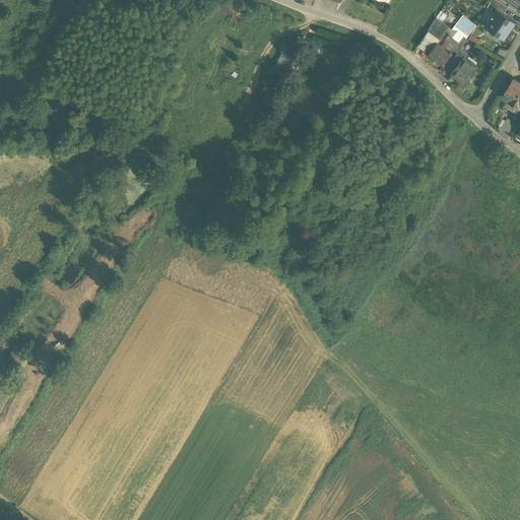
[(508,7),(498,0),(491,0),(488,7),(494,12),(497,8),(504,13),(508,7)]
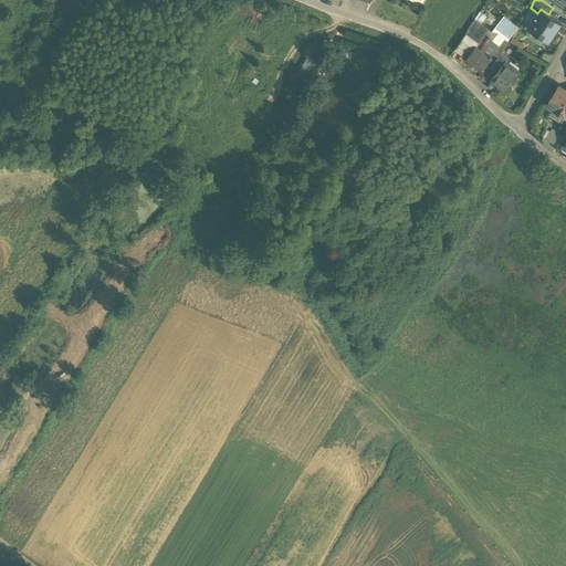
[(537,13),(527,29),(548,43),(562,24),(548,14),(541,9),(537,13)]
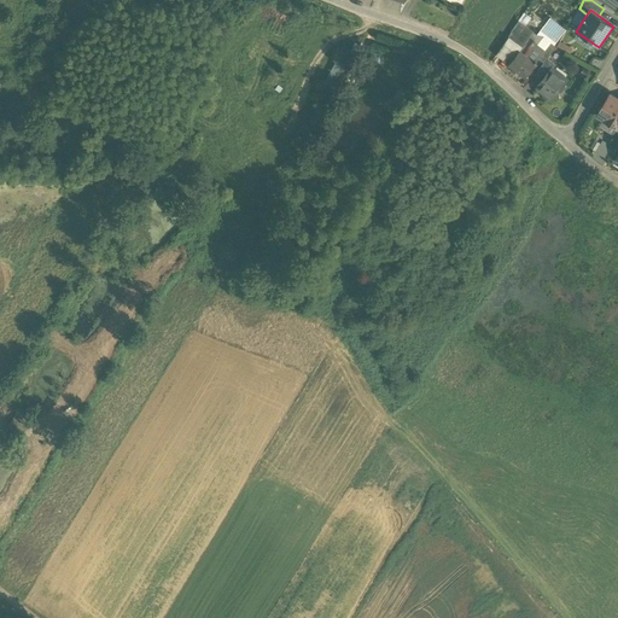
[(534,31),(519,21),(507,38),(520,47),(534,31)]
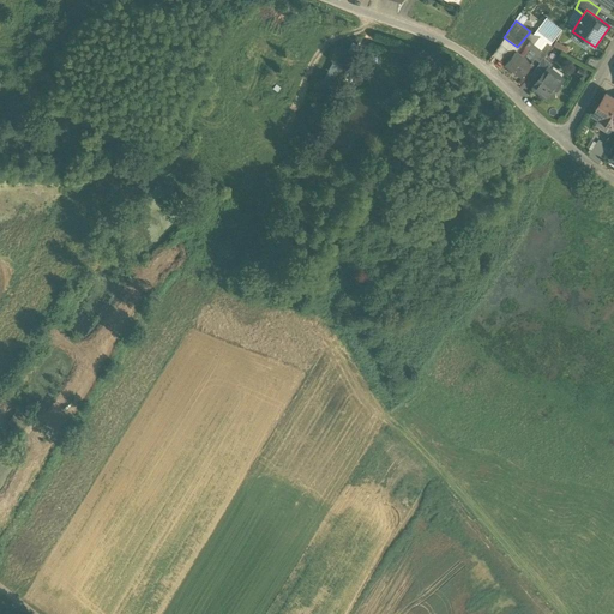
[(539,38),(530,31),(517,47),(504,65),(521,77),(531,62),(533,64),(534,62),(533,61),(535,59),(542,49),(535,43),(539,38)]
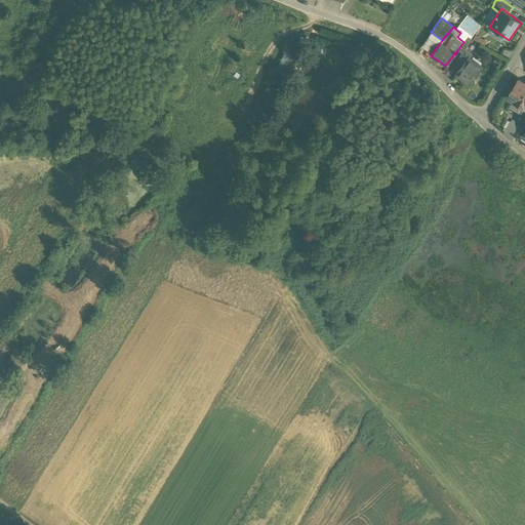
[(473,40),(461,31),(460,33),(457,37),(463,42),(457,50),(461,53),(465,49),(473,40)]
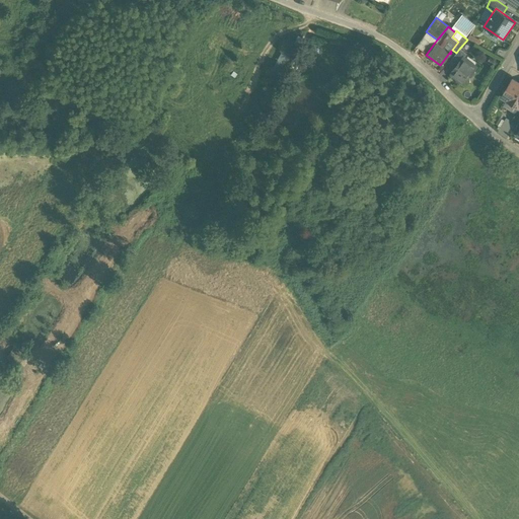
[(480,42),(469,34),(467,39),(478,45),(480,42)]
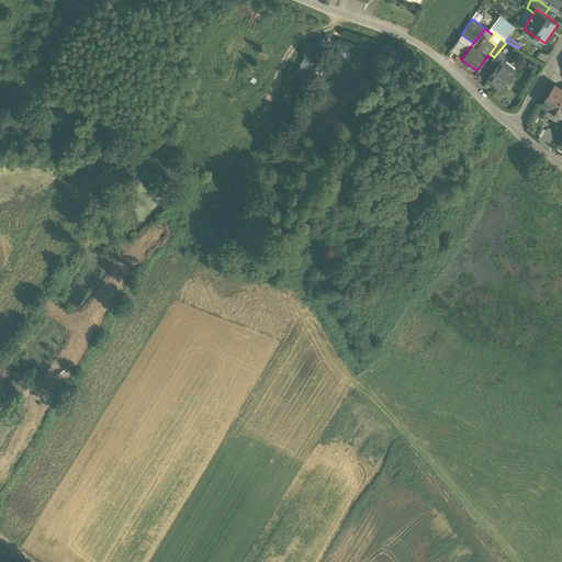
[(494,57),(485,69),(492,75),(502,63),(505,59),(497,53),(494,57)]
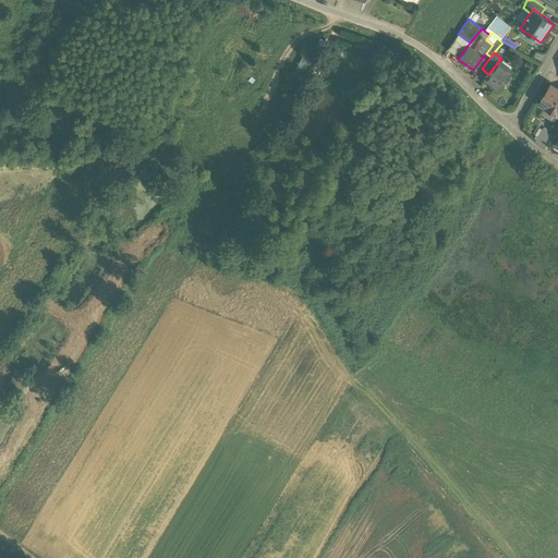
[(498,62),(488,74),(484,80),(498,91),(502,85),(504,86),(507,85),(509,83),(508,80),(507,79),(510,75),(505,71),(507,69),(498,62)]
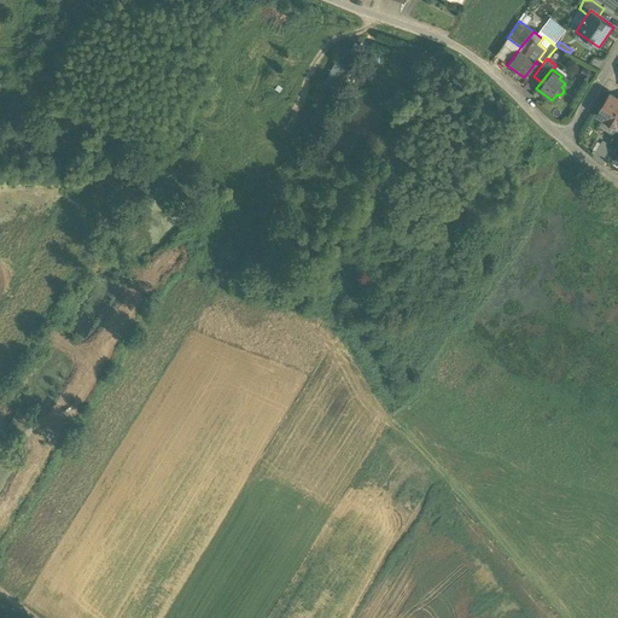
[(617,99),(610,94),(598,116),(617,128),(617,99)]
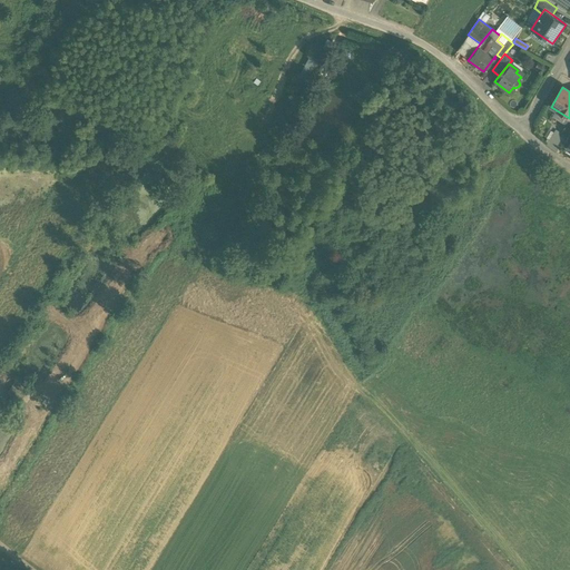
[(556,128),(547,143),(556,149),(566,135),(556,128)]
